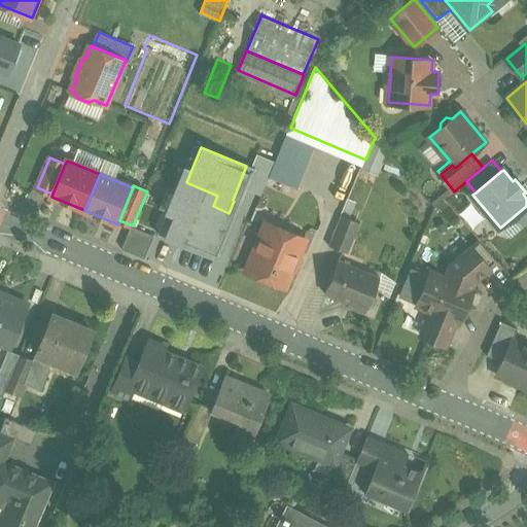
[(360,223),(342,216),(328,246),(343,252),(351,234),(355,236),(360,223)]
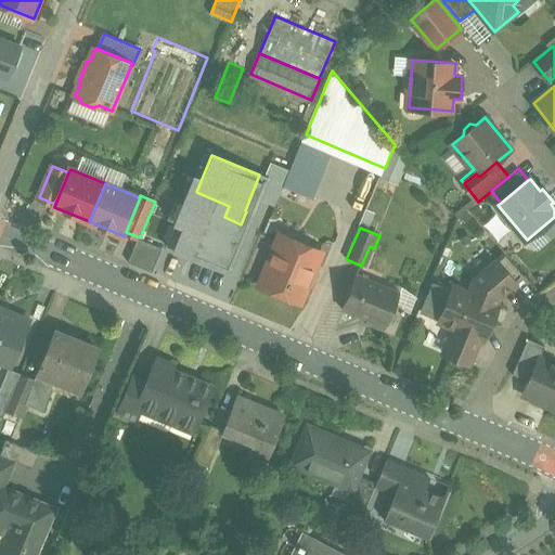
[(121,261),(144,271),(154,249),(130,240),(121,261)]
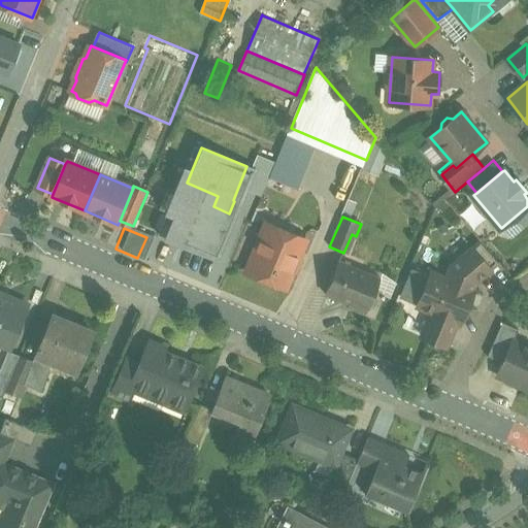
[(284,237),(265,229),(248,271),(286,288),(293,271),(295,272),(299,264),(296,263),(306,240),(286,231),(284,237)]
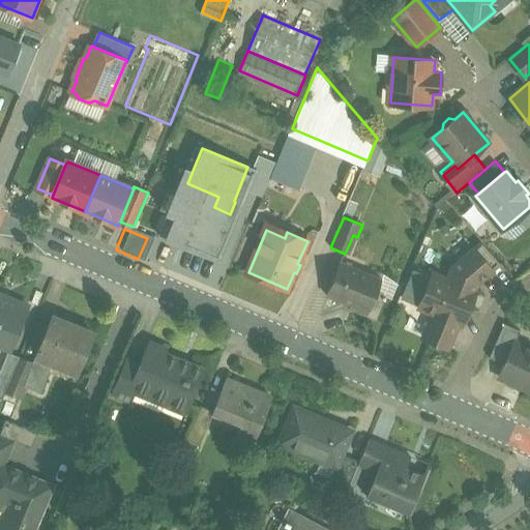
[(449,280),(434,272),(432,276),(416,270),(404,298),(420,304),(419,307),(435,314),(424,337),(448,348),(459,323),(463,325),(477,291),(475,290),(477,284),(502,263),(483,242),(454,267),(449,280)]
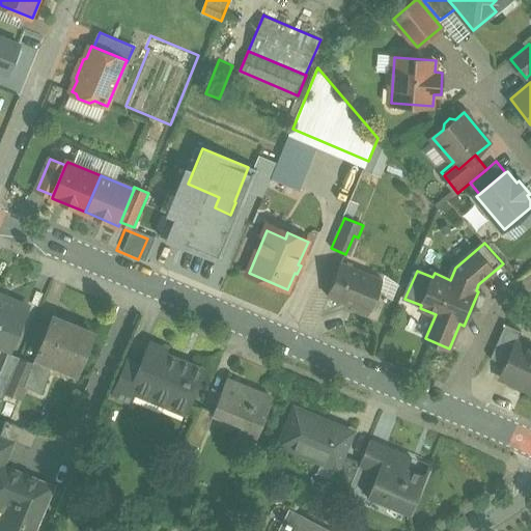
[(383,280),(340,262),(327,296),(352,306),(350,310),(376,322),(387,298),(376,294),(383,280)]
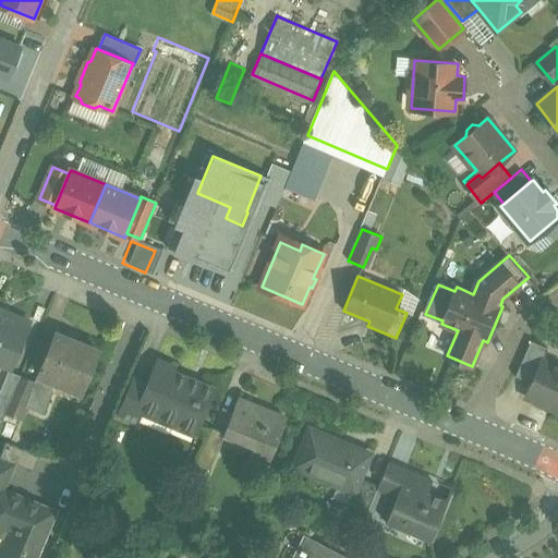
[(29,323),(0,310),(0,356),(13,362),(11,366),(12,366),(29,323)]
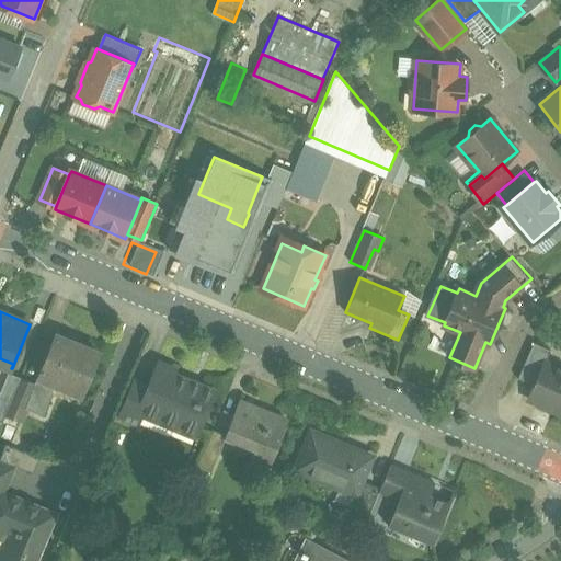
[(100,354),(55,335),(35,384),(37,385),(27,408),(44,415),(57,384),(83,395),(100,354)]
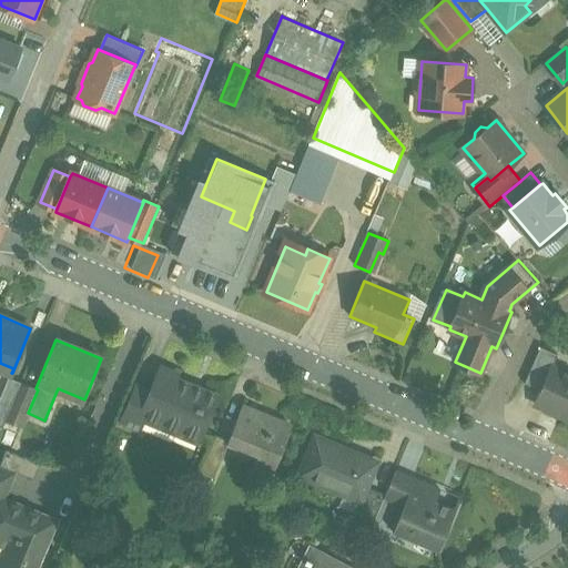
[(559,355),(541,347),(526,383),(543,391),(553,367),(554,367),(559,355)]
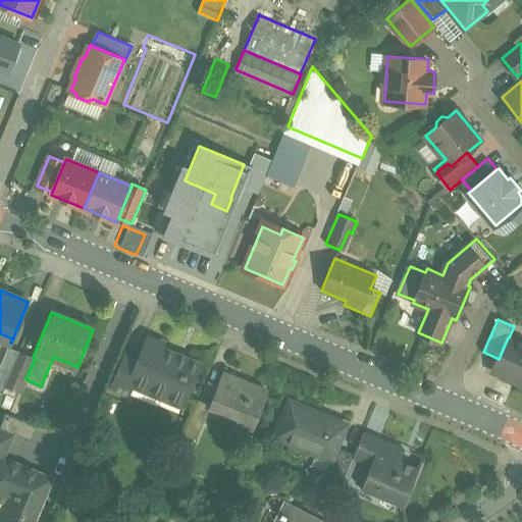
[(201,363),(164,348),(165,344),(147,336),(138,358),(131,375),(137,378),(135,384),(169,400),(184,405),(201,363)]
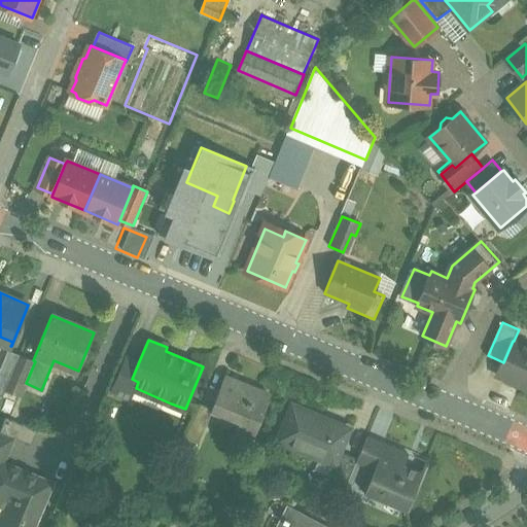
[(526,346),(514,341),(513,341),(503,362),(498,375),(508,379),(508,381),(521,386),(522,385),(526,387),(526,346)]
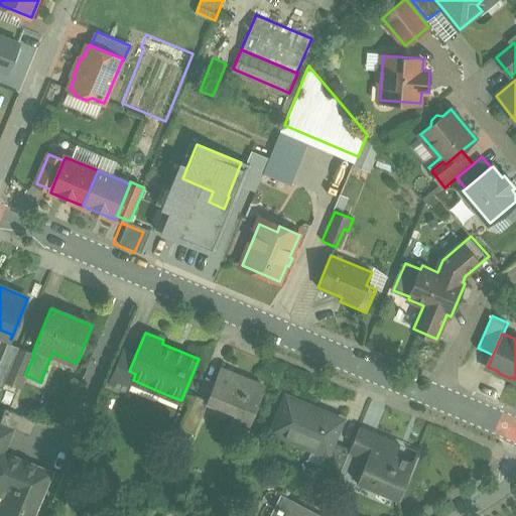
[(19,348),(8,344),(0,364),(0,367),(9,372),(19,348)]
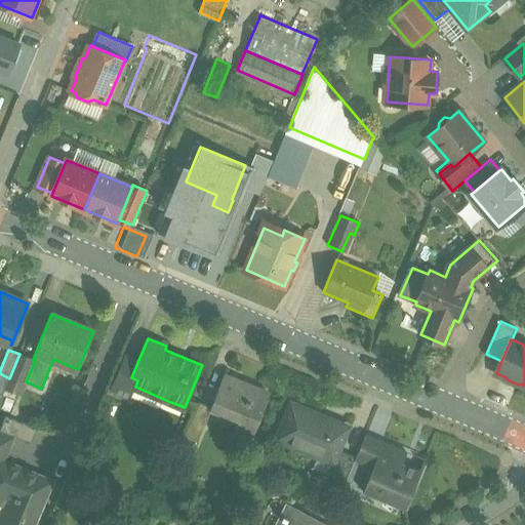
[(33,359),(19,354),(9,378),(5,388),(21,394),(26,381),(35,360),(33,359)]
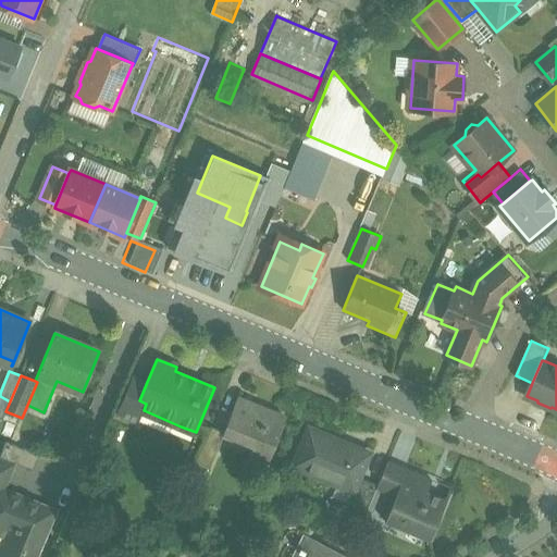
[(135,376),(119,413),(138,422),(144,410),(146,404),(139,400),(147,382),(135,376)]
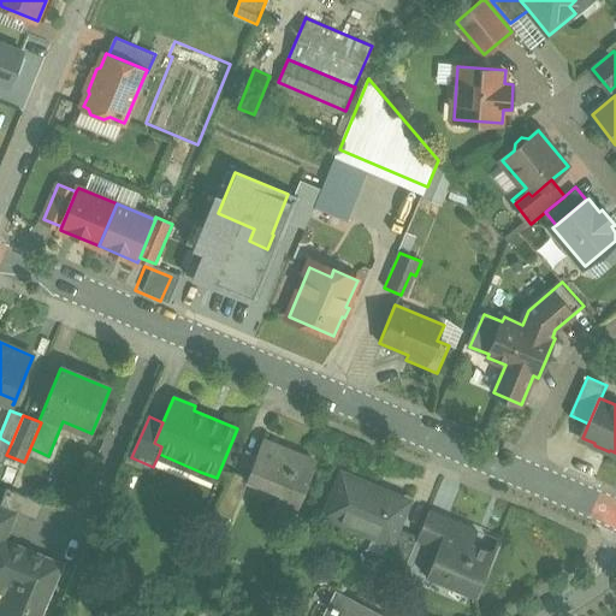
[(11,444),(0,438),(0,458),(4,461),(6,455),(11,444)]
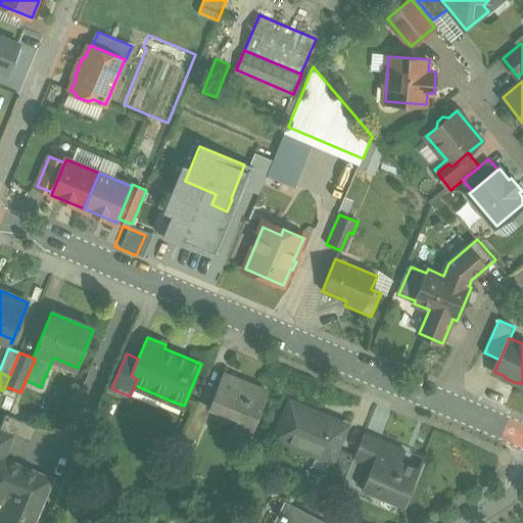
[(269,392),(224,374),(209,405),(237,417),(232,433),(249,440),(269,392)]
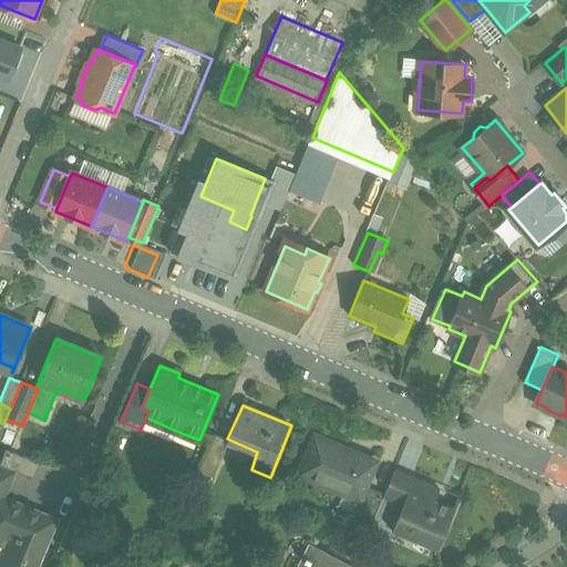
[(377,460),(317,435),(300,473),(360,497),(361,497),(367,484),(377,460)]
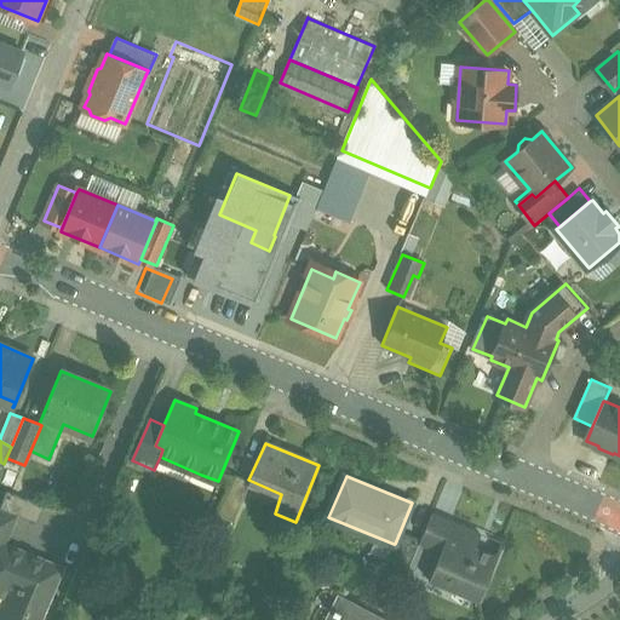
[(235,480),(220,516),(235,521),(250,486),(235,480)]
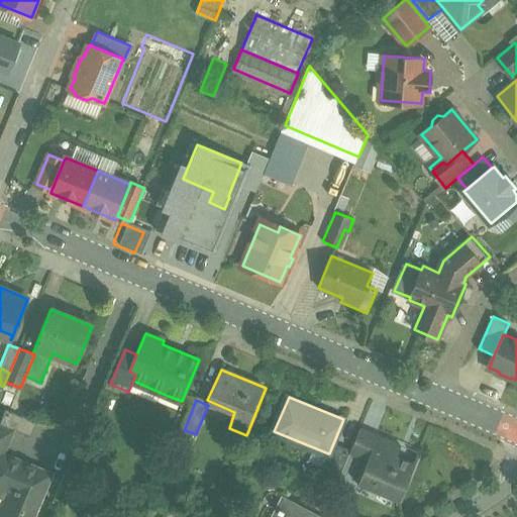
[(1,424),(0,423),(0,450),(6,453),(15,429),(31,436),(37,423),(7,410),(1,424)]
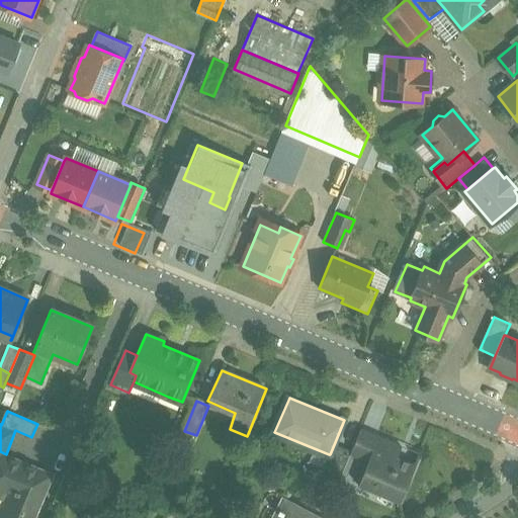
[(376,433),(362,427),(352,449),(351,452),(365,458),(376,433)]
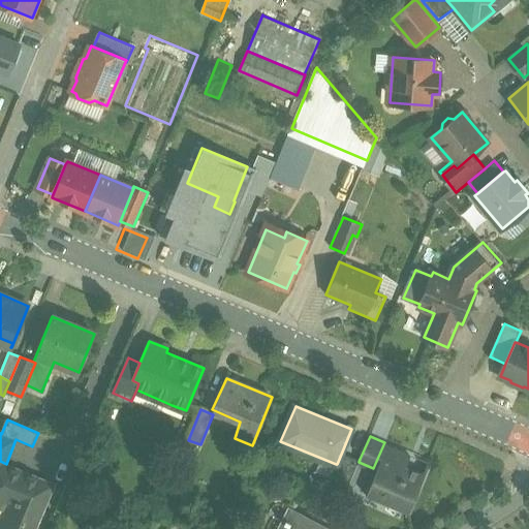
[(411,454),(384,442),(373,468),(376,469),(366,494),(368,494),(370,489),(411,506),(408,511),(410,511),(431,463),(429,462),(425,472),(407,465),(411,454)]
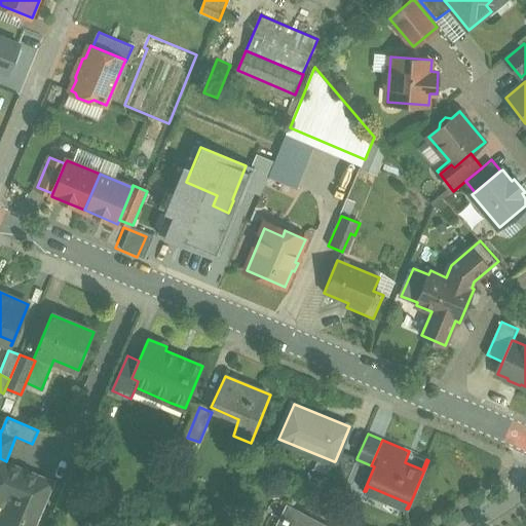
[(358,456),(340,449),(335,461),(334,461),(329,475),(347,482),(357,459),(358,456)]
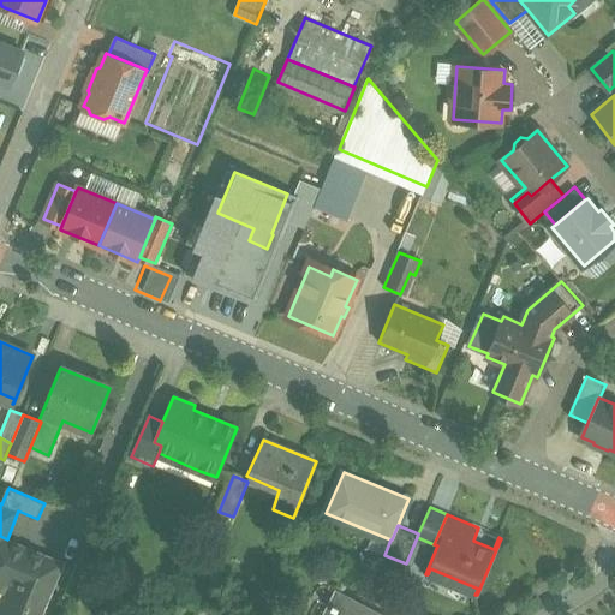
[(7,539),(0,536),(0,579),(16,586),(5,613),(0,610),(0,614),(42,614),(65,562),(7,539)]
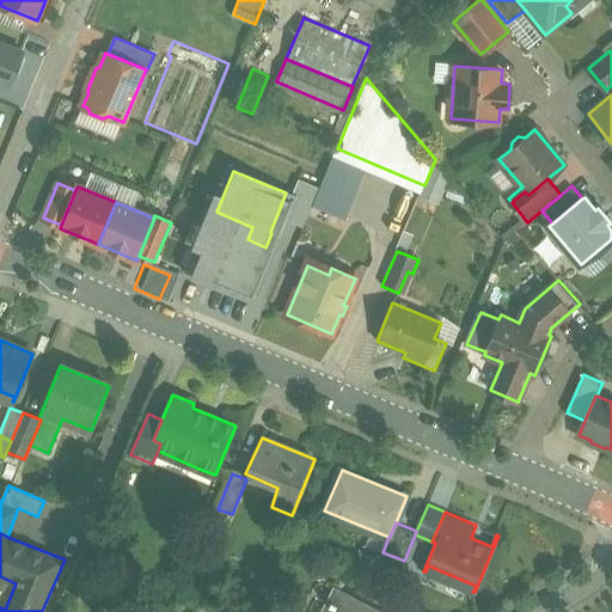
[(377,611),(337,592),(334,599),(331,598),(328,604),(330,605),(326,611),(377,611)]
